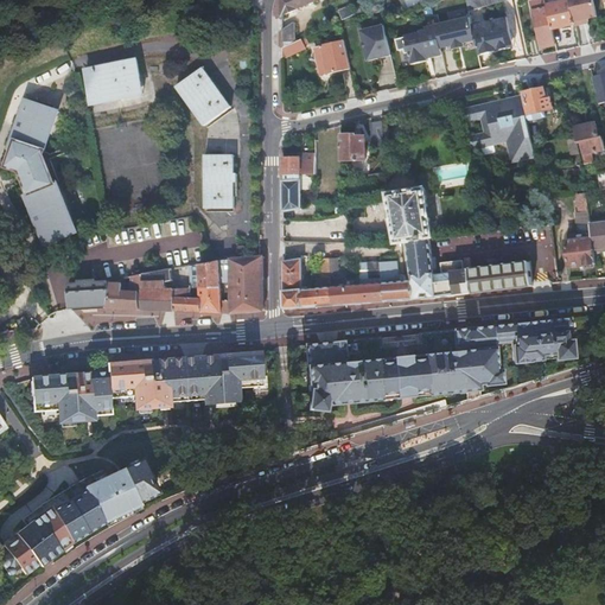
[(279,0),(280,14),(311,0),(279,0)]
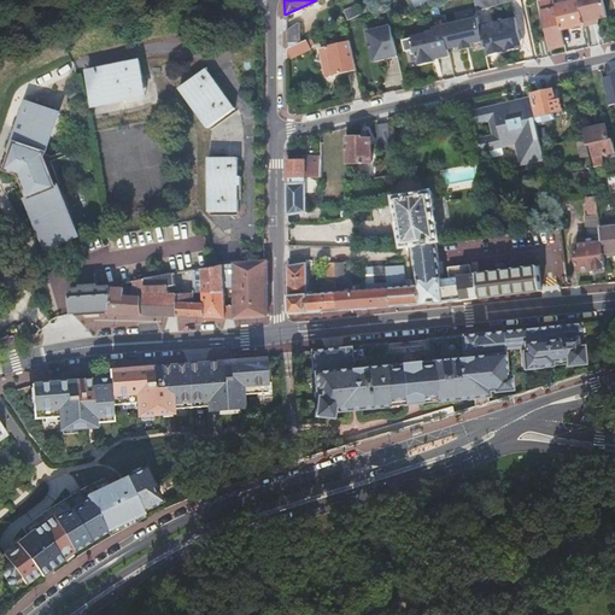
[(472,0),(474,10),(475,10),(504,0),(472,0)]
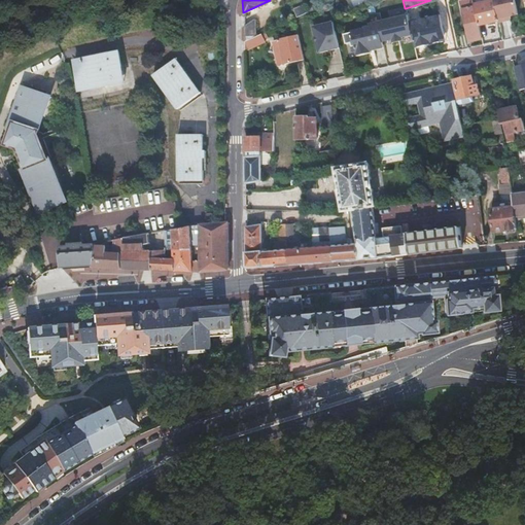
[(476,16),(473,3),(471,0),(464,0),(460,1),(468,40),(480,37),(475,16),(476,16)]
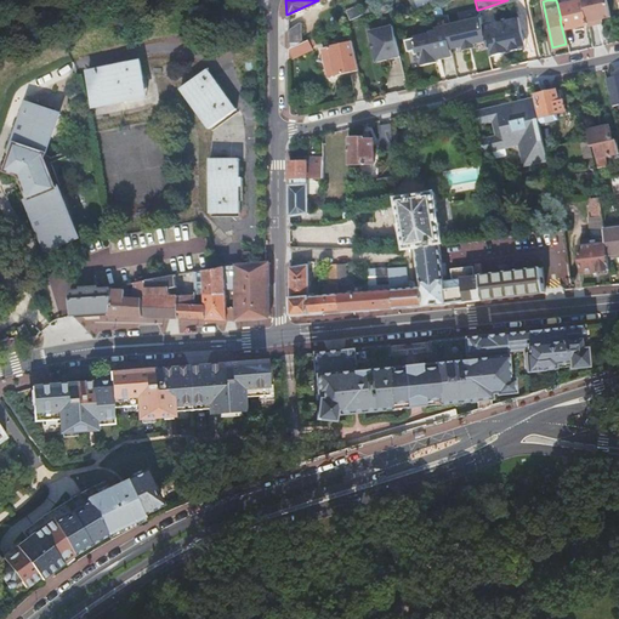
[(563,28),(586,22),(581,0),(572,0),(557,4),(561,20),(563,28)]
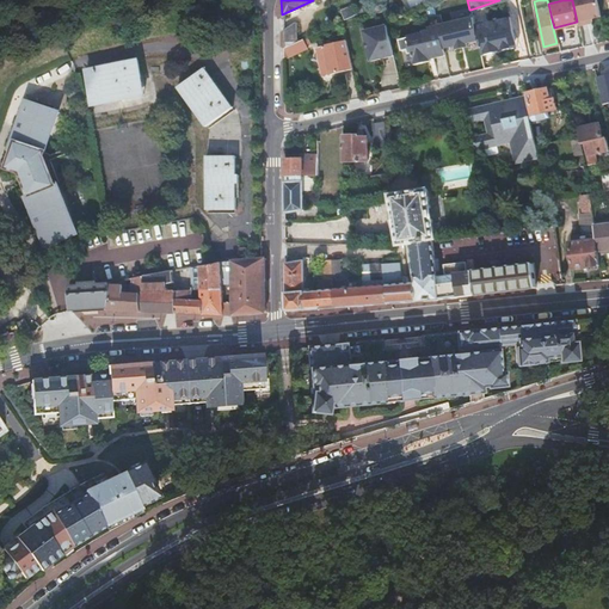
[(572,0),(577,22),(577,24),(586,22),(585,18),(600,14),(596,0),(572,0)]
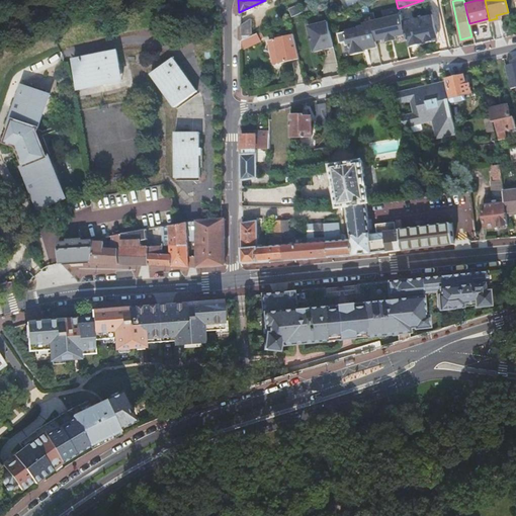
[(370,20),(374,39),(384,37),(385,40),(395,37),(394,35),(404,33),(401,20),(400,13),(370,20)]
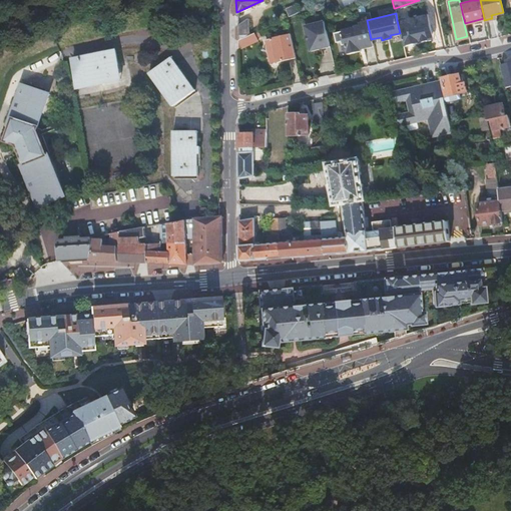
[(400,33),(402,38),(403,44),(420,40),(419,38),(429,36),(426,24),(429,23),(427,13),(397,20),(400,33)]
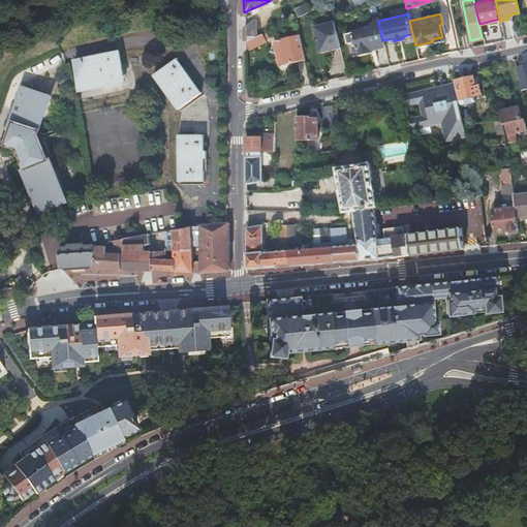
[(333,21),(312,26),(318,52),(339,47),(333,21)]
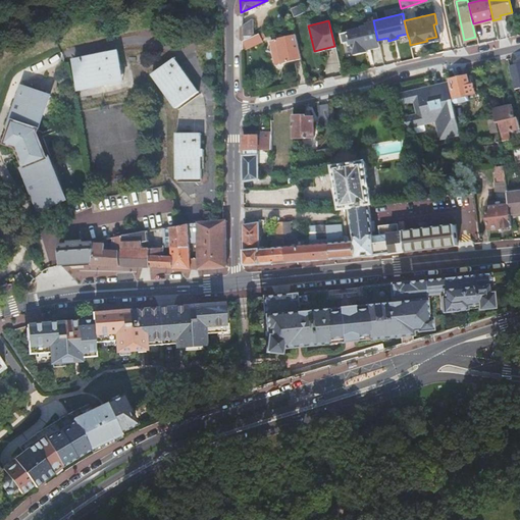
[(377,40),(373,20),(364,22),(365,24),(360,26),(360,27),(347,30),(347,31),(340,33),(342,42),(350,41),(353,54),(366,51),(365,49),(379,46),(377,40)]
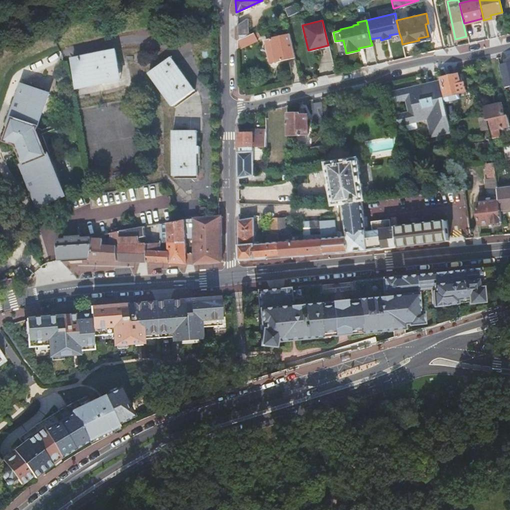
[(256,39),(253,31),(244,35),(238,38),(236,39),(236,48),(256,39)]
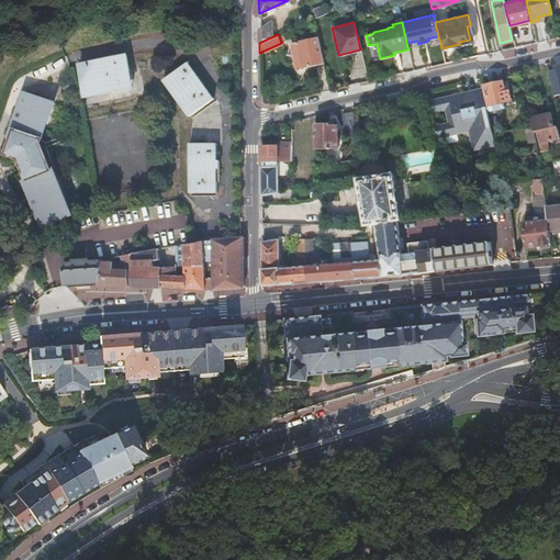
[(323,62),(316,35),(294,41),(294,42),(297,41),(298,48),(295,48),(298,58),(301,58),(302,65),(302,67),(323,62)]
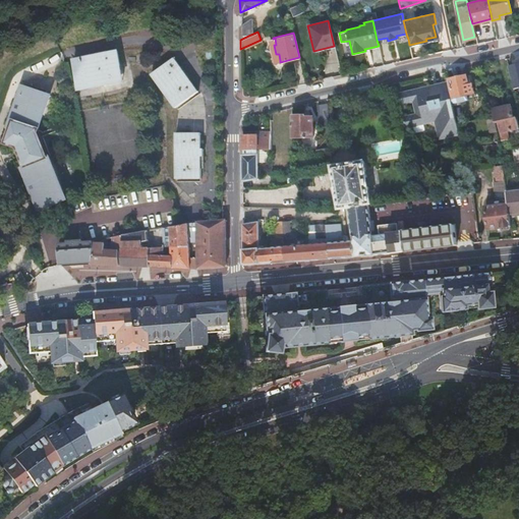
[(273,62),(280,60),(279,54),(276,54),(274,45),(276,45),(275,38),(273,39),(268,40),(273,62)]
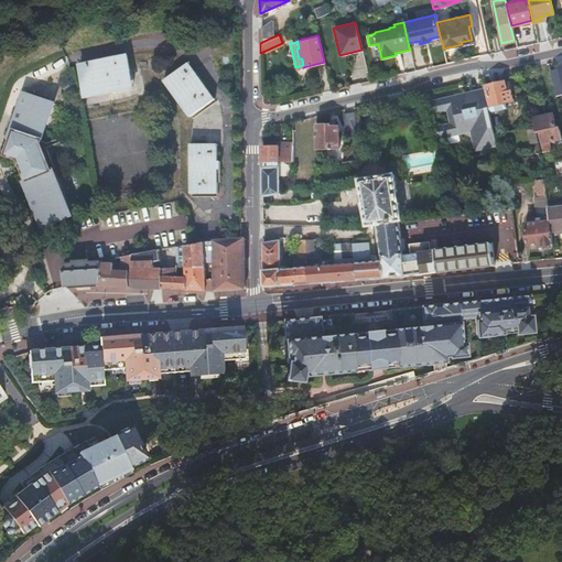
[(433,60),(445,56),(443,49),(442,42),(430,44),(433,60)]
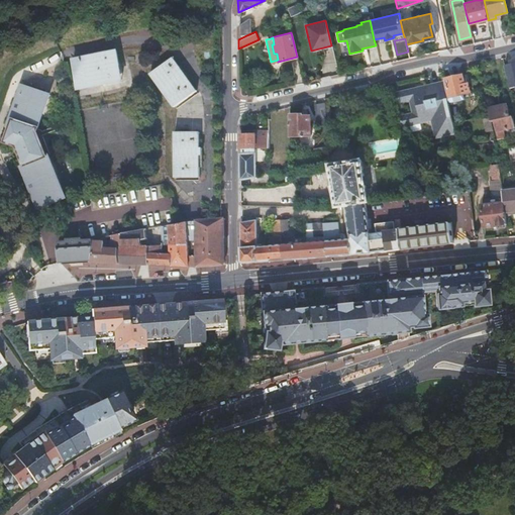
[(71,57),(75,81),(100,76),(100,81),(116,78),(113,65),(118,64),(115,48),(71,57)]
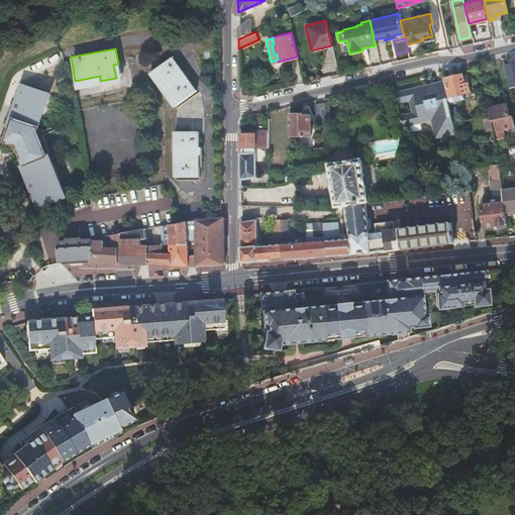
[(148,74),(150,73),(170,103),(170,104),(171,106),(195,89),(194,87),(192,88),(172,58),(173,57),(172,55),(147,72),(148,74)]
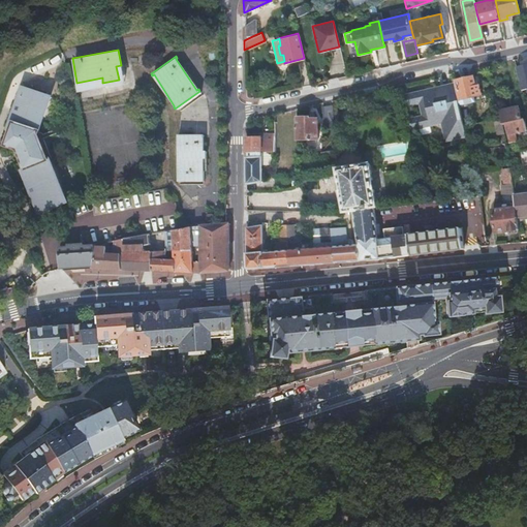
[(526,62),(515,65),(520,89),(526,87),(526,62)]
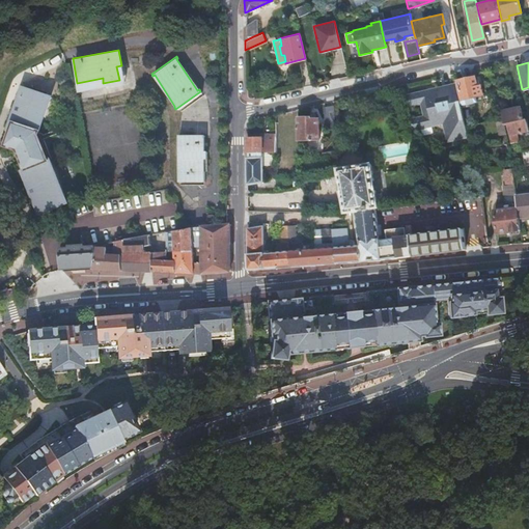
[(457,99),(458,105),(476,101),(475,95),(481,94),(479,84),(476,85),(474,76),(456,80),(460,99),(457,99)]
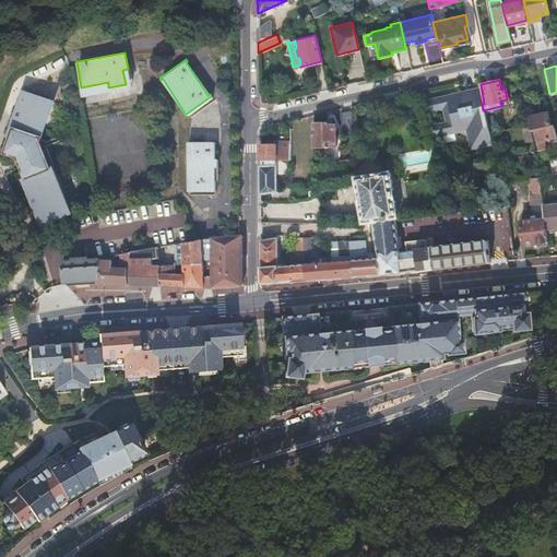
[(108,82),(81,87),(82,93),(108,87),(108,82)]
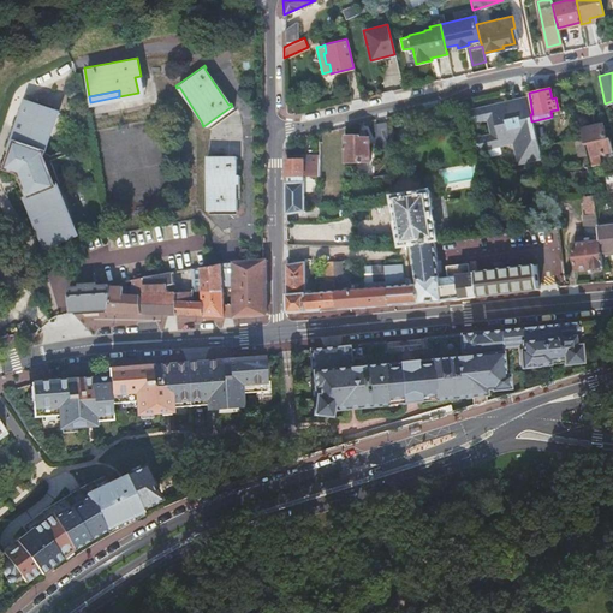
[(540,158),(537,144),(535,137),(531,121),(530,114),(525,96),(468,108),(470,123),(484,119),(488,132),(474,136),(476,149),(511,142),(516,162),(540,158)]
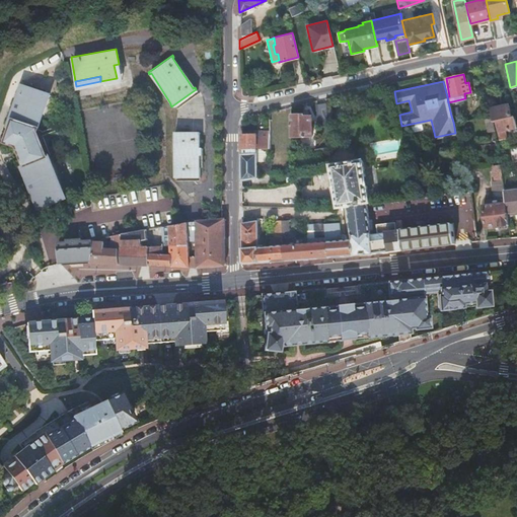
[(19,165),(38,208),(64,197),(47,154),(45,155),(33,131),(35,127),(39,117),(34,116),(42,91),(18,83),(4,126),(8,127),(3,141),(15,145),(23,163),(19,165)]
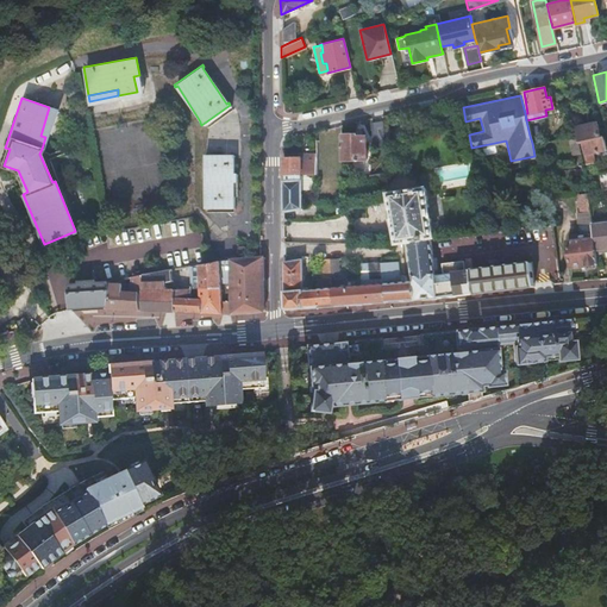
[(55,108),(49,107),(41,136),(45,137),(55,108)]
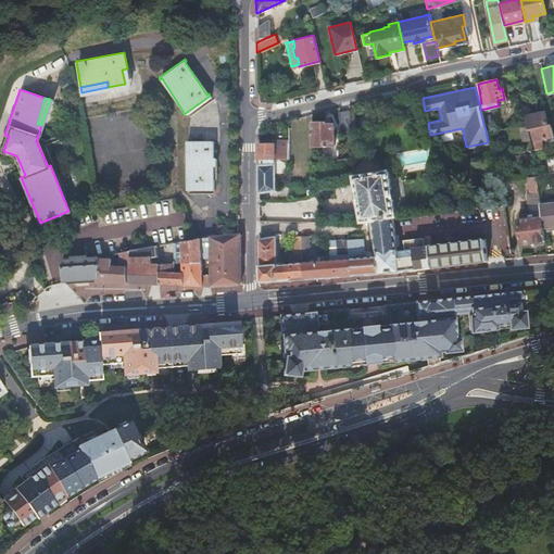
[(340,135),(350,134),(349,110),(338,110),(340,135)]
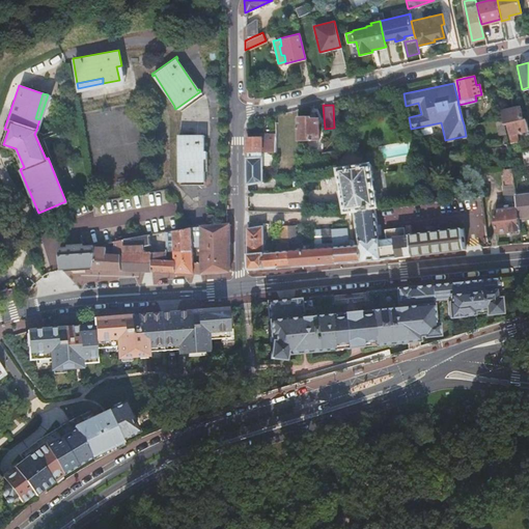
[(502,118),(503,122),(506,122),(509,133),(508,134),(509,141),(517,140),(514,132),(518,131),(527,129),(524,118),(522,119),(519,107),(500,110),(502,118)]
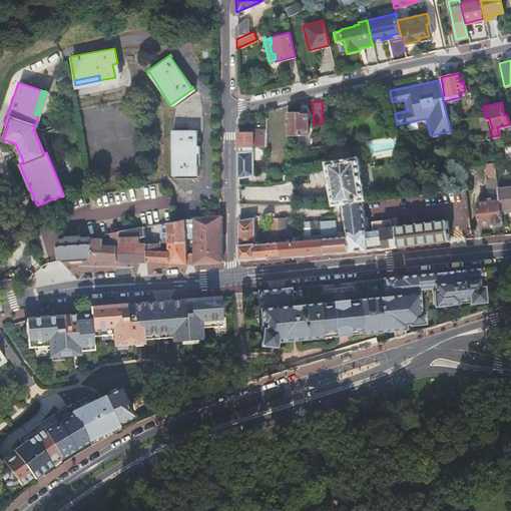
[(448,120),(465,117),(464,111),(446,114),(448,120)]
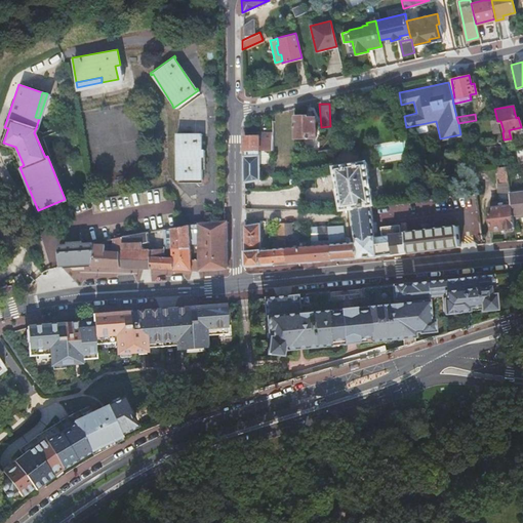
[(293,115),(293,136),(309,136),(309,139),(314,139),(314,117),(307,117),(307,115),(293,115)]
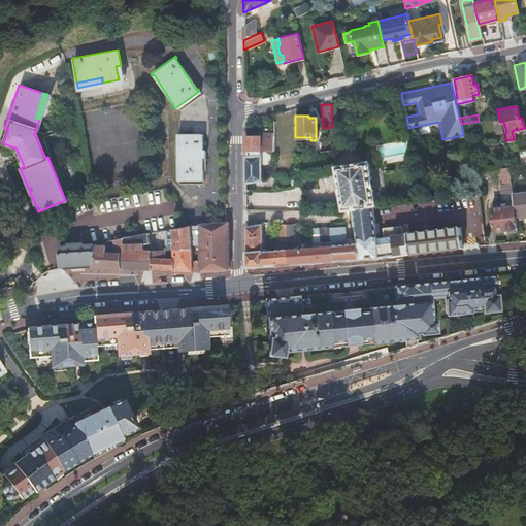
[(273,150),(273,152),(288,152),(287,136),(292,136),(292,122),(285,122),(285,120),(272,121),(272,133),(272,136),(273,139),(273,150)]
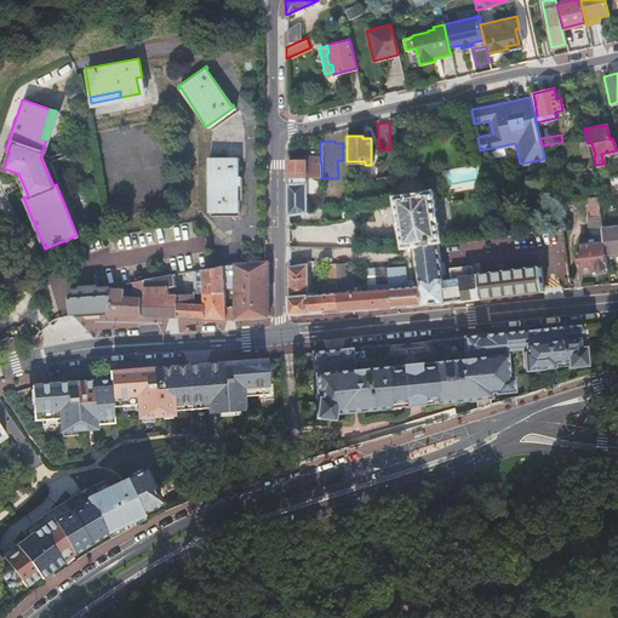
[(304,177),(307,177),(310,177),(309,164),(321,164),(320,160),(320,156),(305,156),(305,160),(304,177)]
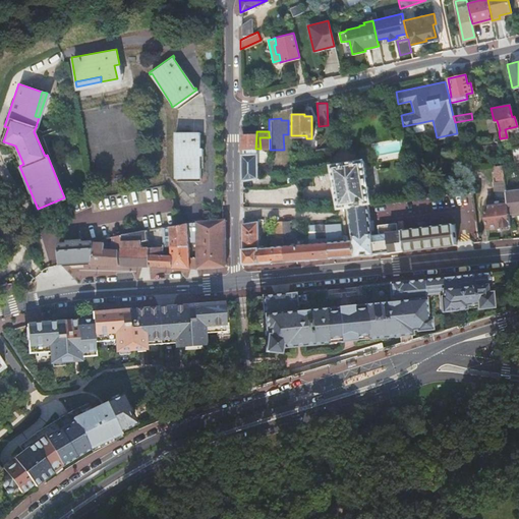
[(197,148),(197,134),(198,134),(198,132),(173,132),(174,179),(176,179),(176,177),(197,178),(197,179),(199,179),(199,155),(202,155),(202,148),(197,148)]
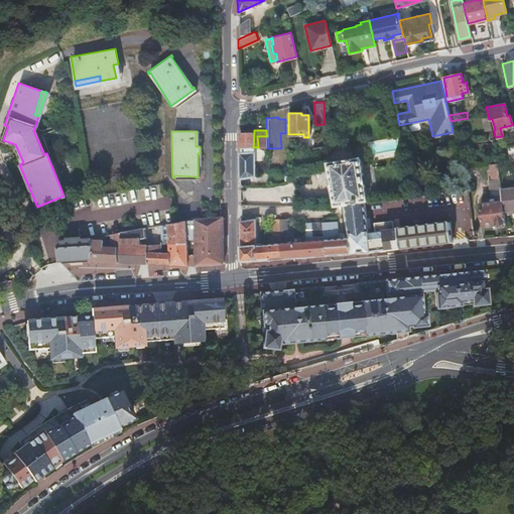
[(239,147),(241,147),(253,147),(254,133),(239,133),(239,147)]
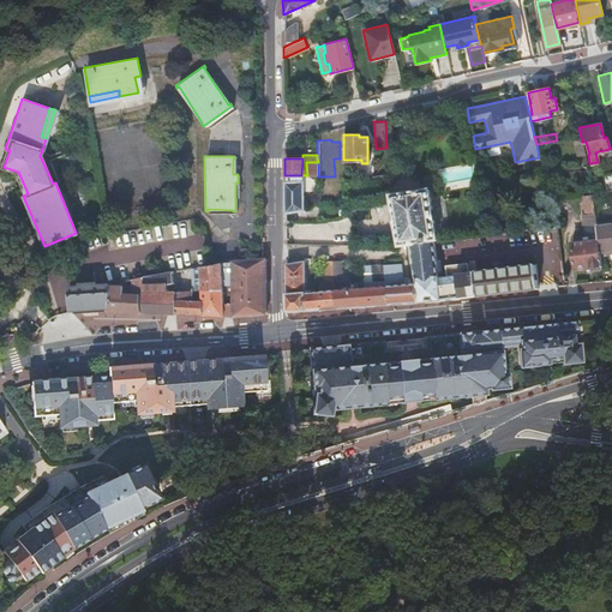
[(306,162),(307,175),(318,174),(318,162),(306,162)]
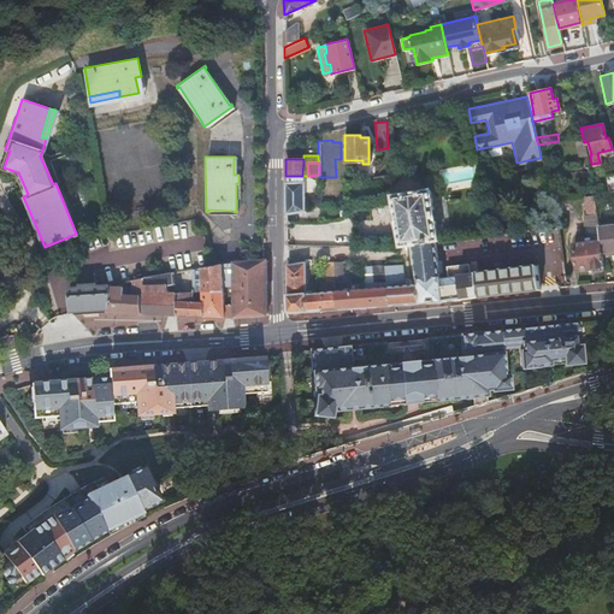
[(604,173),(609,173),(608,165),(589,167),(591,175),(604,173)]
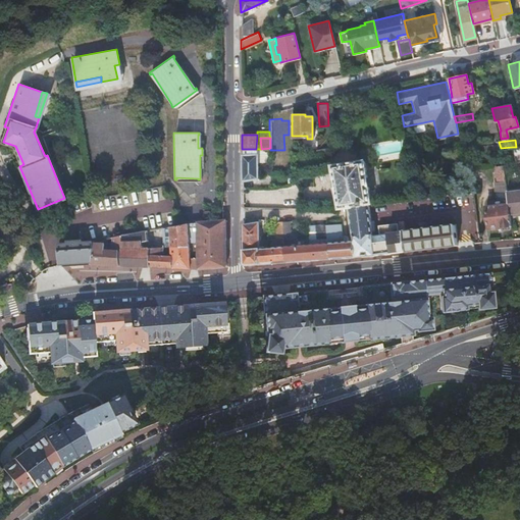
[(242,154),(242,179),(257,178),(258,157),(258,149),(256,149),(244,149),(244,154),(242,154)]
